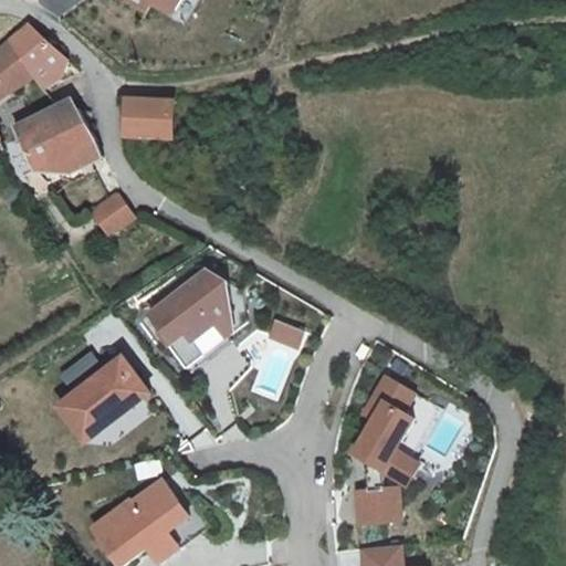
[(31,28),(9,45),(27,76),(34,88),(63,76),(51,59),(31,28)]
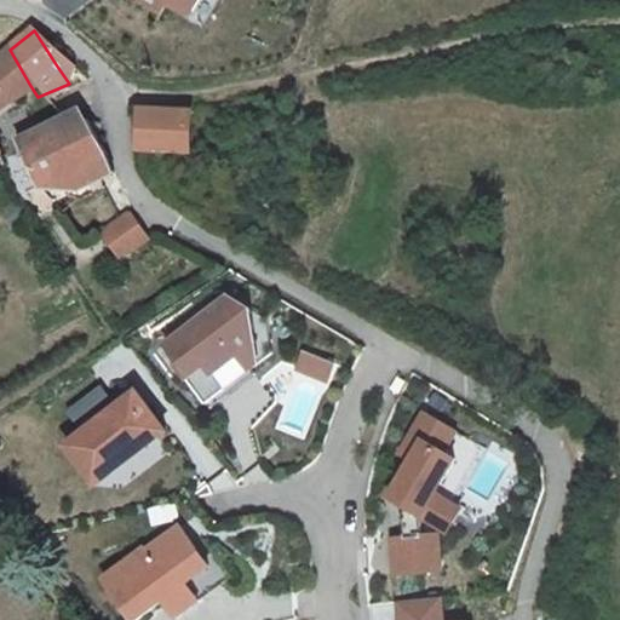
[(0,102),(29,84),(10,50),(0,56),(0,166),(1,167),(16,200),(45,187),(13,144),(12,136),(9,126),(0,128),(0,102)]
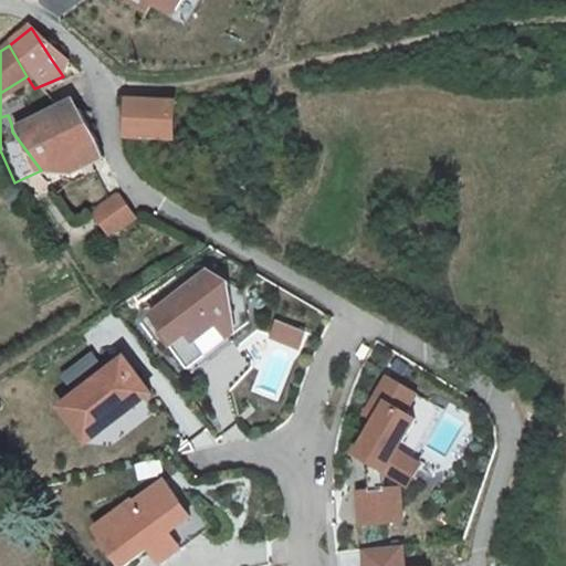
[(75,101),(11,124),(12,132),(41,170),(59,160),(65,171),(101,156),(98,152),(75,101)]
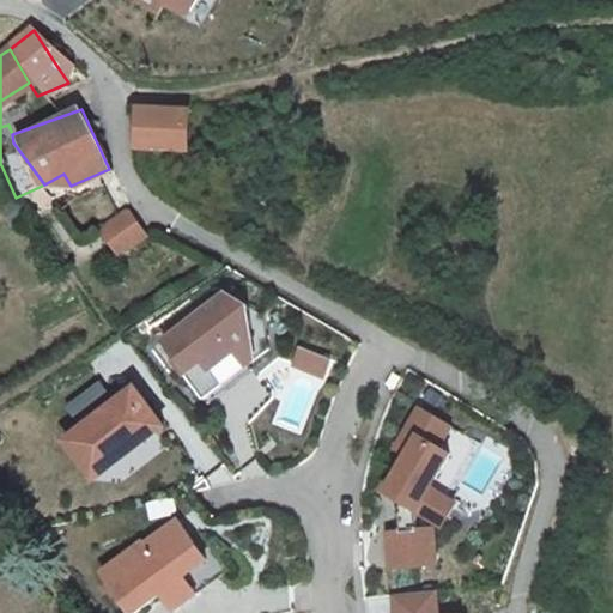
[(180,157),(183,115),(135,113),(133,155),(180,157)]
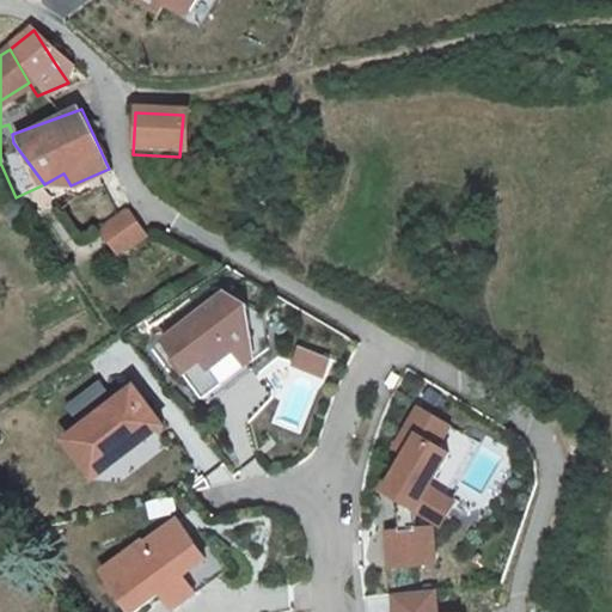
[(127,214),(103,236),(122,258),(146,237),(127,214)]
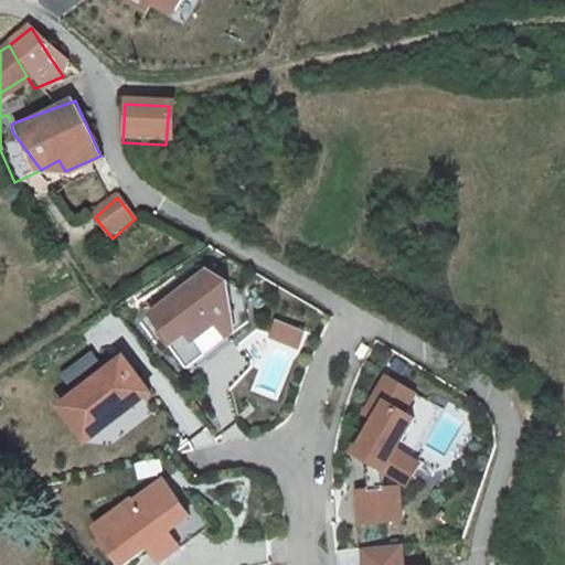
[(205,269),(147,313),(162,333),(160,336),(184,368),(202,354),(191,340),(230,311),(225,281),(205,269)]
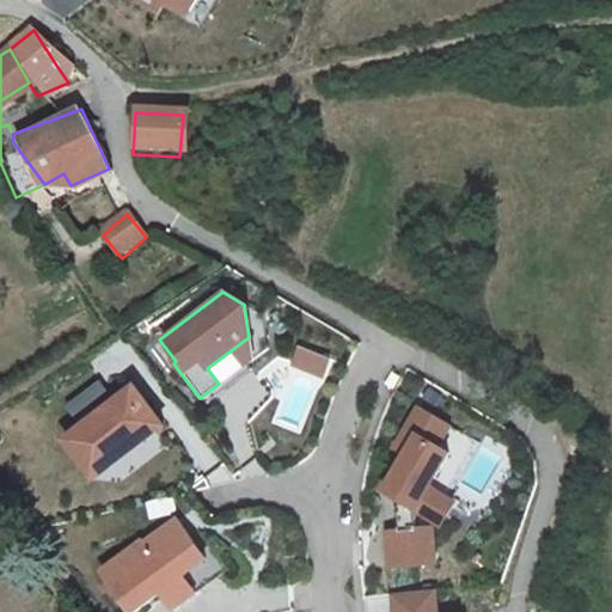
[(249,337),(207,368),(219,384),(244,365),(243,363),(264,348),(259,314),(244,305),(249,337)]
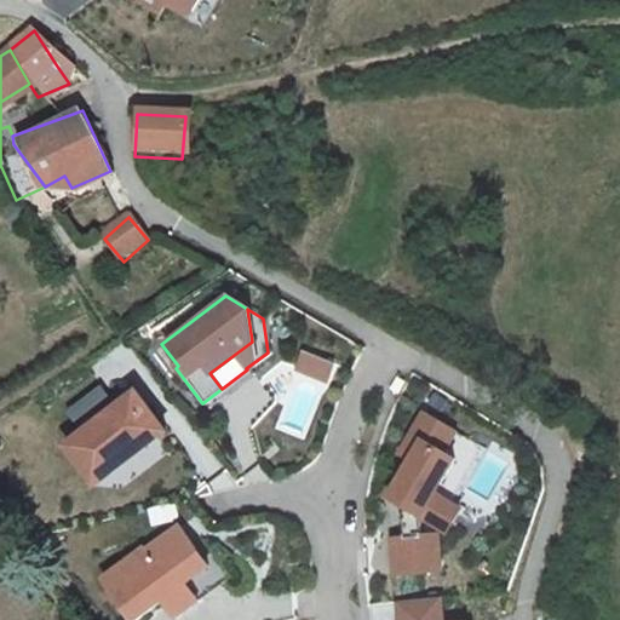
[(222,389),(202,403),(206,407),(251,373),(247,369),(222,389)]
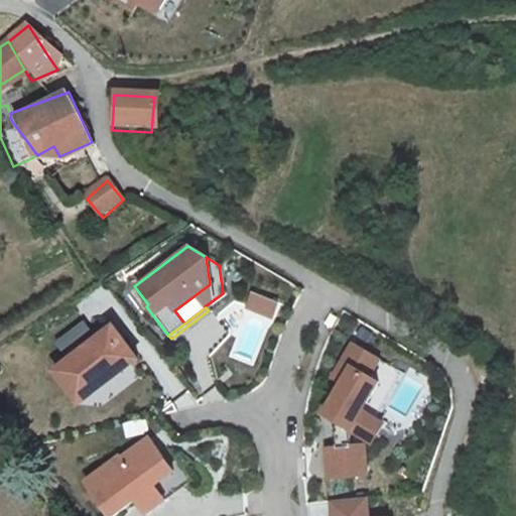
[(330,314),(325,326),(332,329),(337,317),(330,314)]
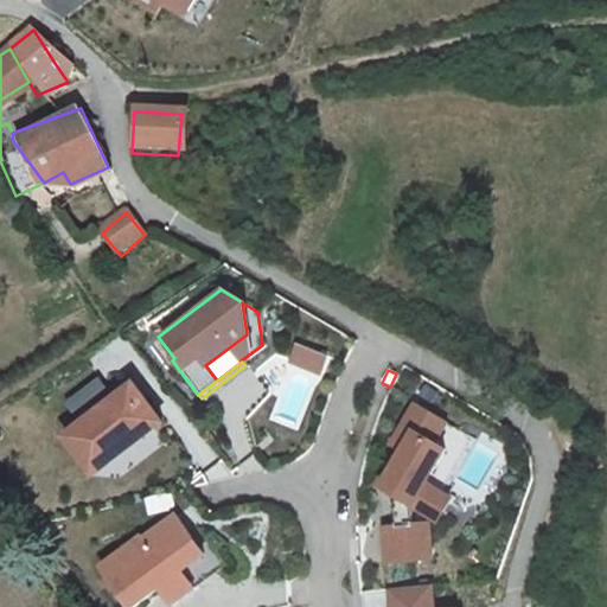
[(64,397),(80,417),(64,429),(94,468),(163,416),(133,377),(114,393),(98,371),(64,397)]
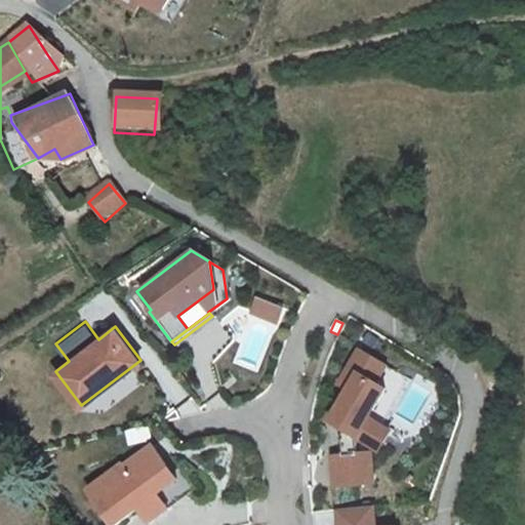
[(384,361),(355,347),(337,382),(347,388),(330,420),(346,428),(340,438),(344,439),(345,453),(334,454),(336,485),(375,482),(373,452),(359,452),(358,436),(359,435),(364,437),(374,417),(369,414),(385,385),(374,379),(384,361)]
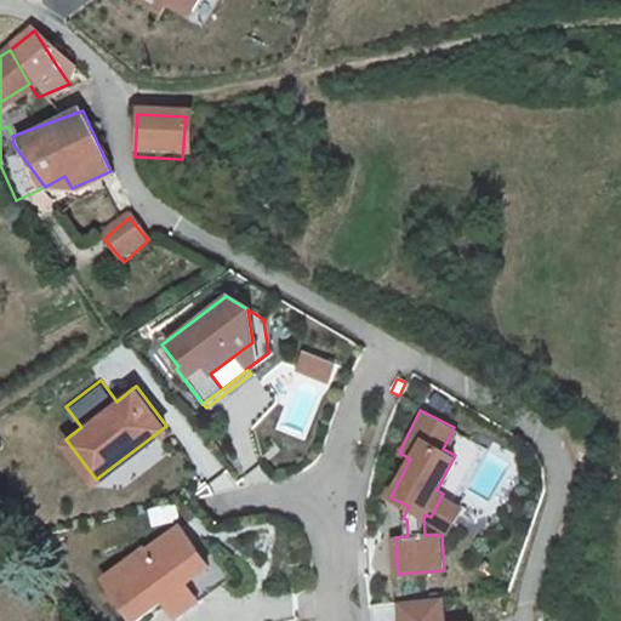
[(443,494),(431,517),(453,528),(465,505),(443,494)]
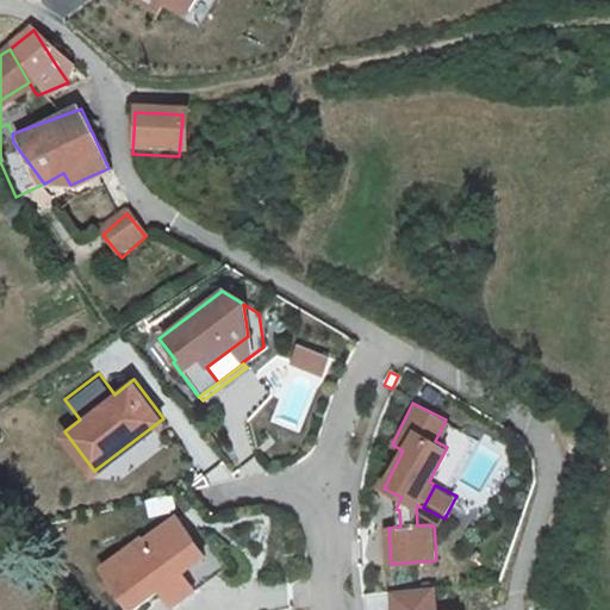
[(142,542),(100,572),(126,609),(137,609),(160,593),(206,561),(190,537),(178,521),(144,545),(142,542)]
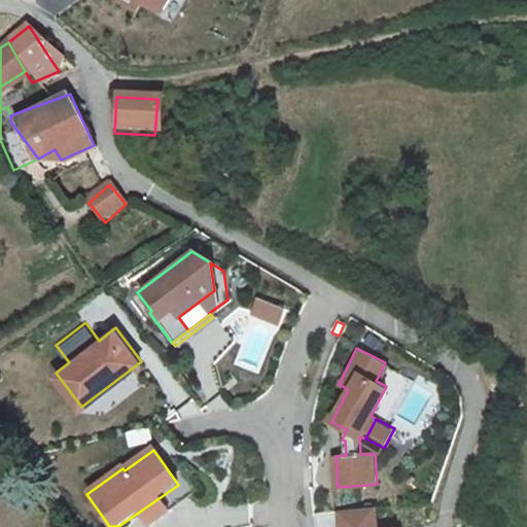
[(164,464),(178,485),(189,499),(198,494),(172,459),(164,464)]
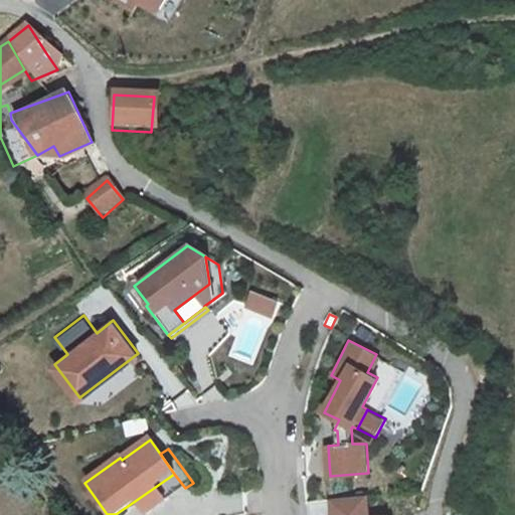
[(174,474),(135,501),(145,514),(146,514),(185,488),(174,474)]
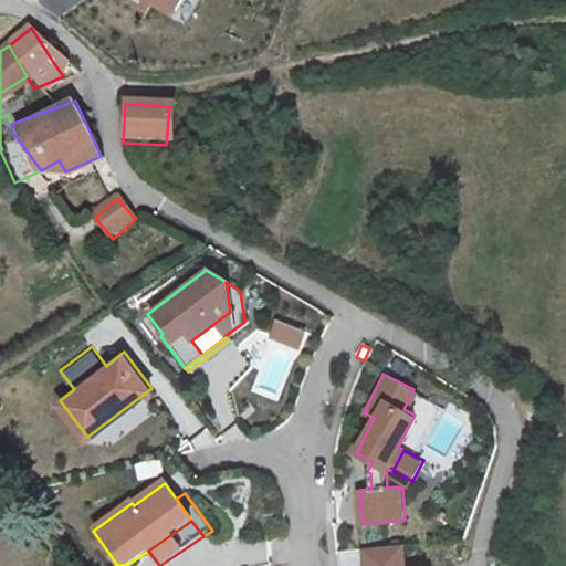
[(405,565),(404,548),(365,551),(366,565),(405,565)]
